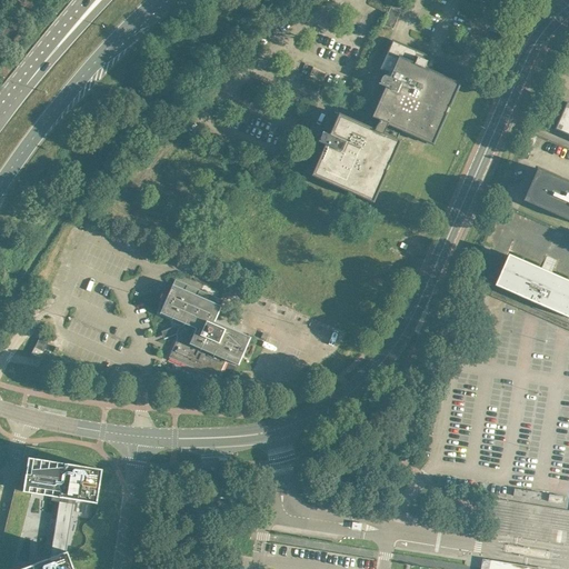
[(378,101),(370,118),(378,121),(399,131),(400,131),(428,143),(433,146),(447,113),(446,112),(448,108),(450,108),(460,83),(461,83),(432,70),(436,62),(437,59),(392,40),(379,70),(387,73),(386,76),(385,76),(383,76),(383,77),(382,77),(379,83),(378,83),(385,87),(378,101)]
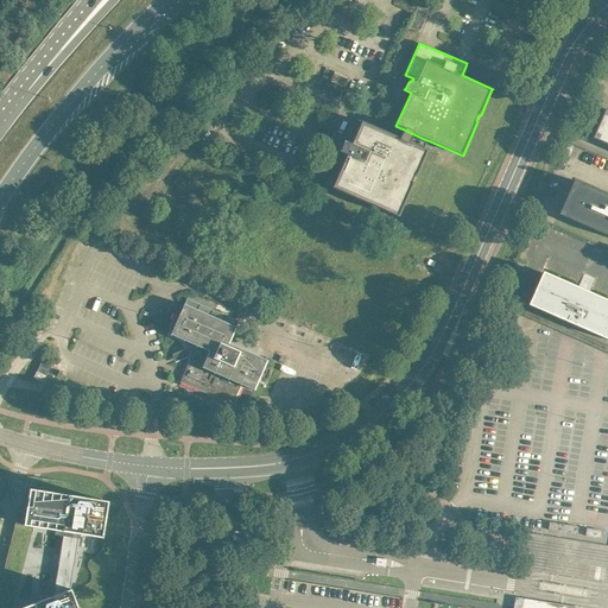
[(607,111),(605,109),(591,138),(607,145),(607,111)]
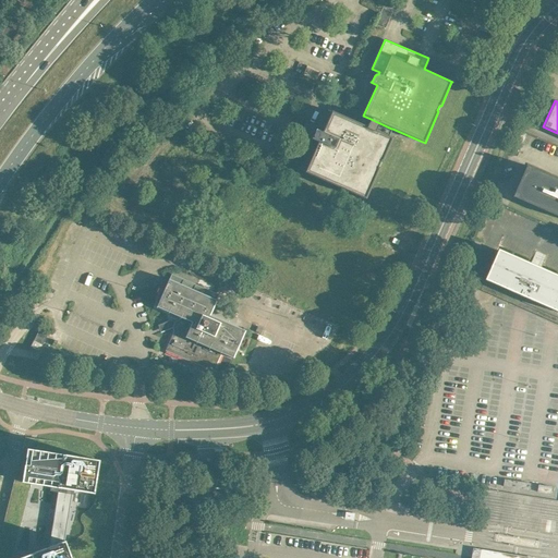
[(312,156),(304,172),(305,173),(335,186),(364,199),(365,199),(379,168),(378,167),(380,162),(381,162),(392,138),(391,137),(389,136),(392,129),(391,129),(371,119),(370,120),(370,121),(368,123),(368,124),(366,126),(331,111),(328,118),(322,132),(319,131),(318,131),(317,131),(316,131),(316,132),(315,132),(313,138),(312,138),(312,140),(317,142),(312,156)]
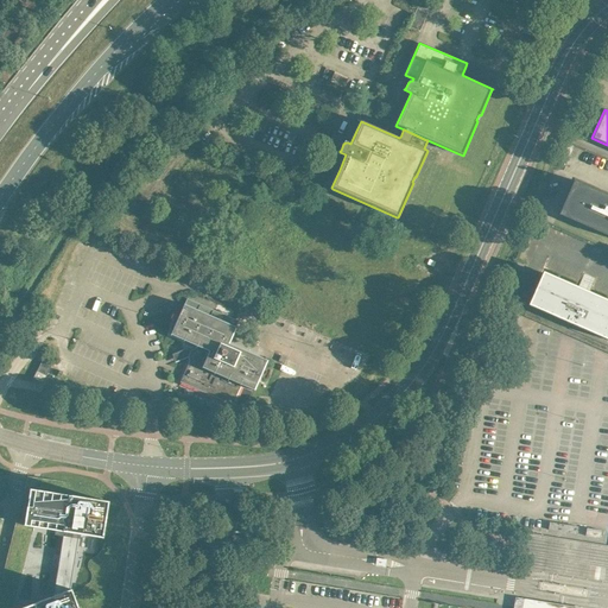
[(607,236),(607,195),(574,179),(558,215),(607,236)]
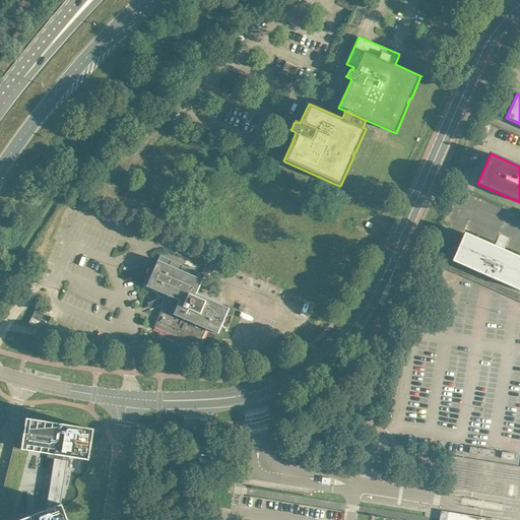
[(519,257),(506,251),(464,233),(462,236),(461,236),(462,237),(451,261),(519,290),(519,257)]
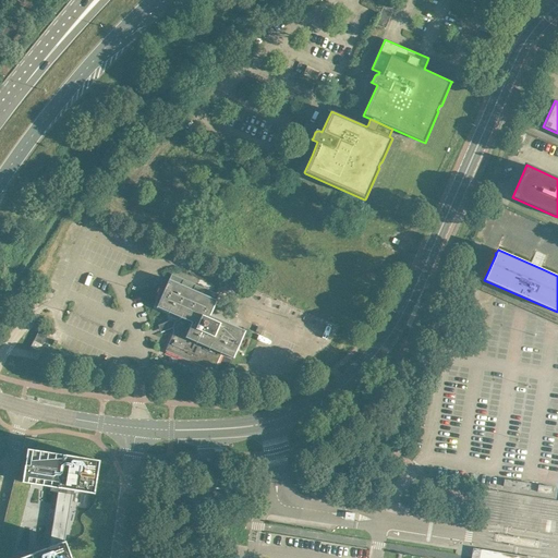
[(179,320),(176,323),(174,325),(173,328),(174,331),(170,340),(166,350),(201,365),(214,371),(221,353),(232,358),(232,359),(233,359),(237,351),(245,330),(244,330),(210,316),(217,300),(216,300),(218,296),(219,295),(218,294),(218,295),(214,294),(171,275),(171,274),(169,279),(156,307),(157,307),(181,317),(179,320)]
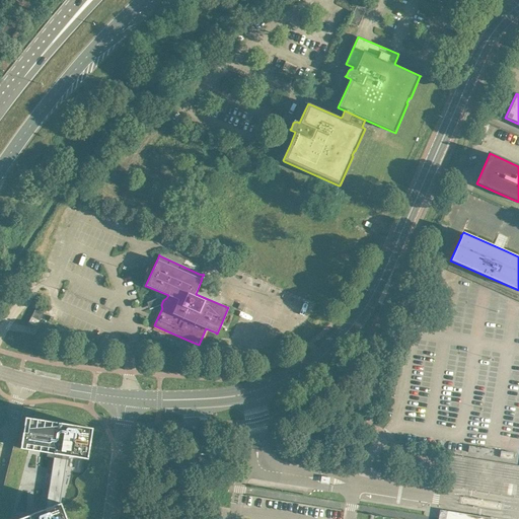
[(35,308),(32,315),(41,319),(44,312),(39,310),(35,308)]
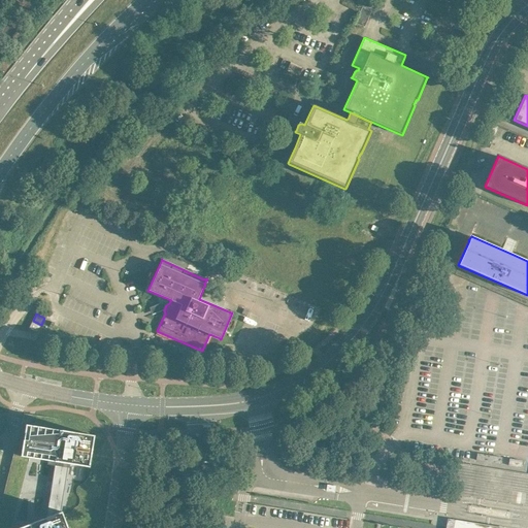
[(41,325),(33,321),(29,328),(37,333),(41,325)]
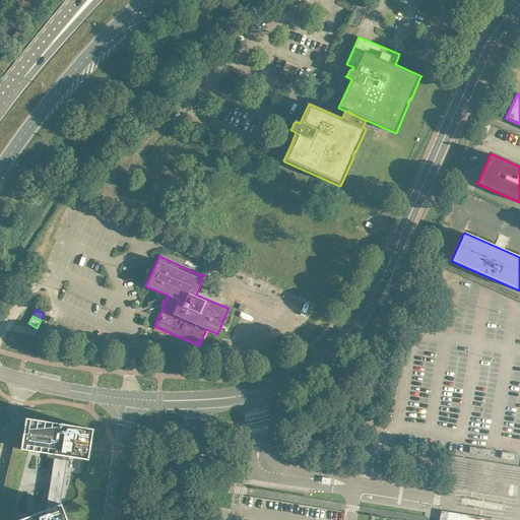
[(66,519),(62,508),(62,506),(61,504),(60,504),(68,457),(87,460),(88,457),(89,447),(92,429),(41,420),(43,410),(23,407),(22,409),(21,416),(18,430),(17,430),(0,500),(0,519),(66,519)]
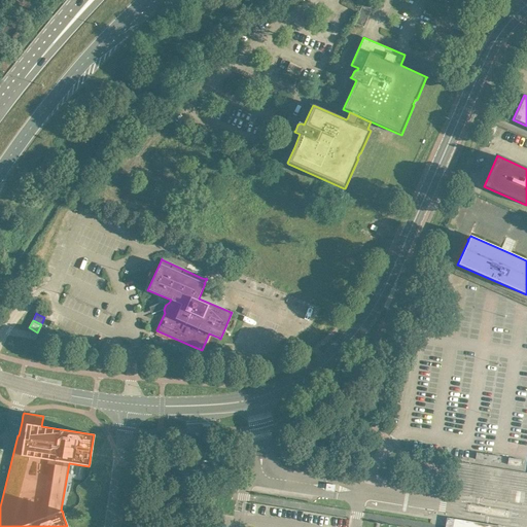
[(476,453),(475,459),(500,463),(501,457),(476,453)]
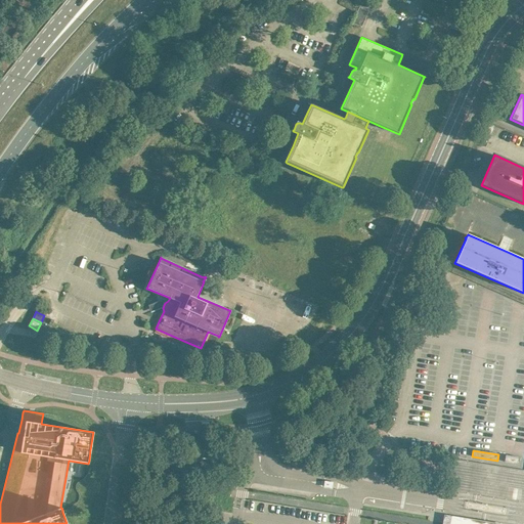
[(506,455),(505,462),(517,464),(518,457),(506,455)]
